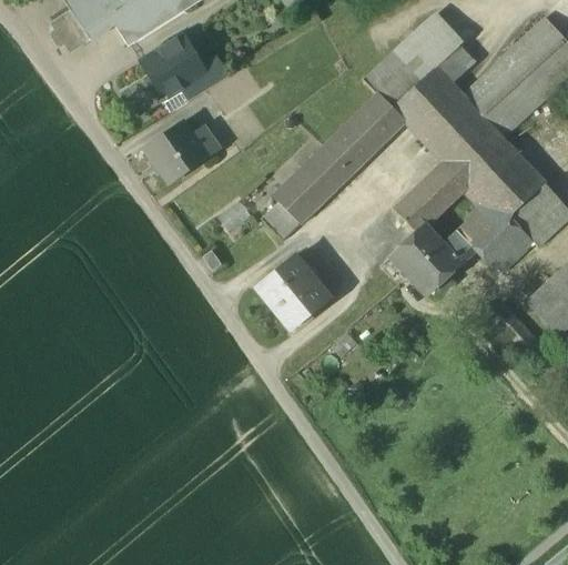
[(63,0),(70,11),(71,10),(84,30),(114,12),(133,0),(63,0)]
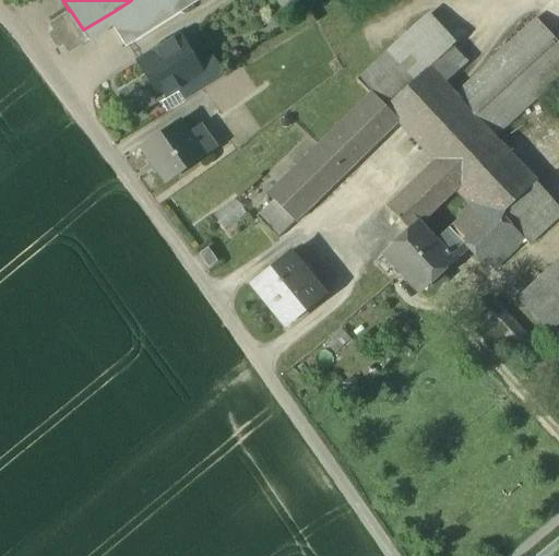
[(131,0),(113,12),(131,42),(197,0),(131,0)]
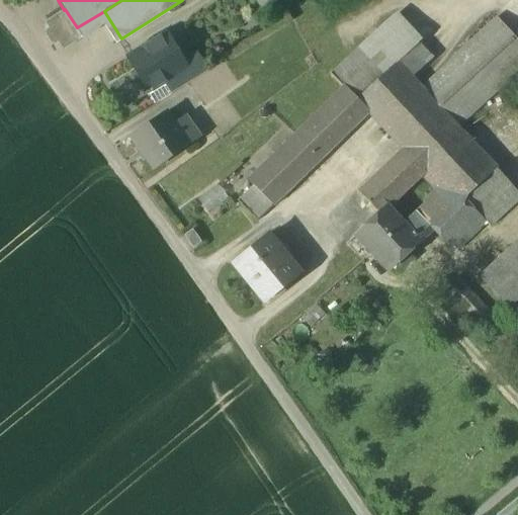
[(81,34),(77,27),(65,9),(64,10),(48,20),(51,26),(48,28),(47,31),(53,39),(55,40),(59,37),(64,46),(81,34)]
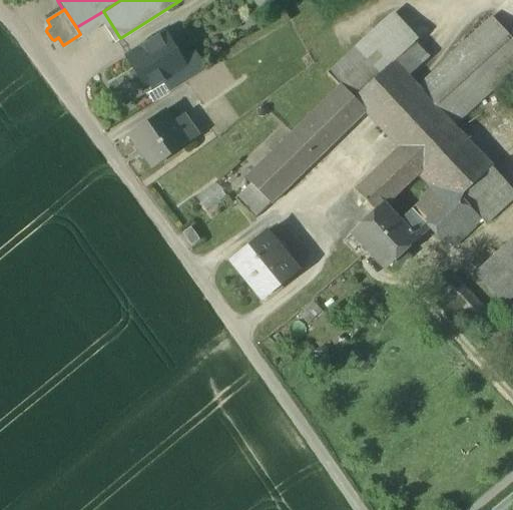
[(354,95),(393,59),(415,40),(389,13),(327,71),(340,83),(341,82),(354,95)]
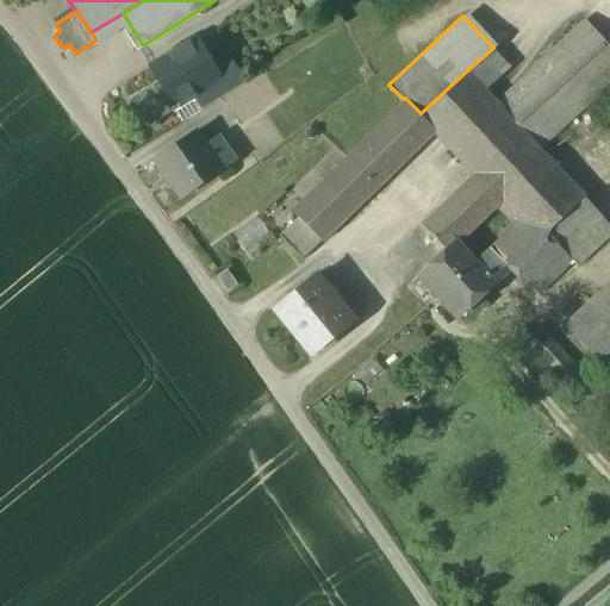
[(609,44),(586,18),(496,100),(537,145),(609,79),(609,44)]
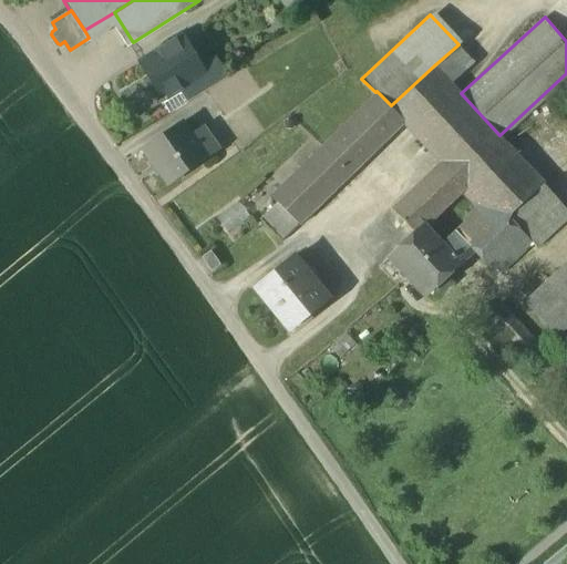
[(200,64),(202,64),(183,32),(176,37),(196,70),(202,67),(200,64)]
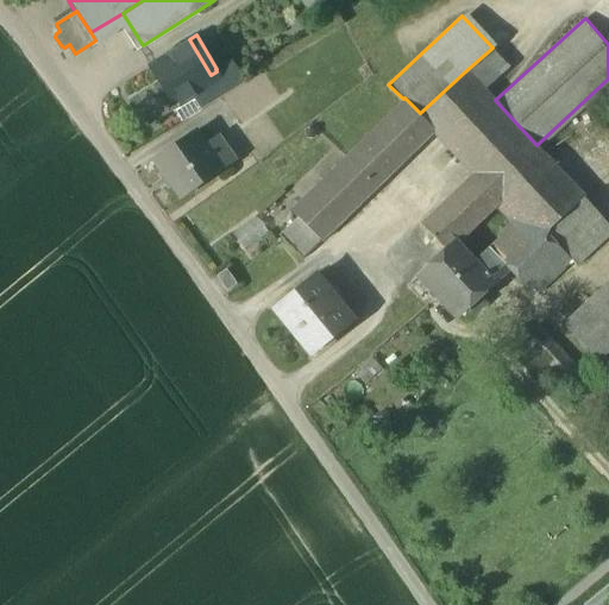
[(202,106),(195,95),(215,82),(211,75),(189,39),(161,57),(150,63),(159,79),(132,96),(149,124),(175,107),(182,119),(202,106)]
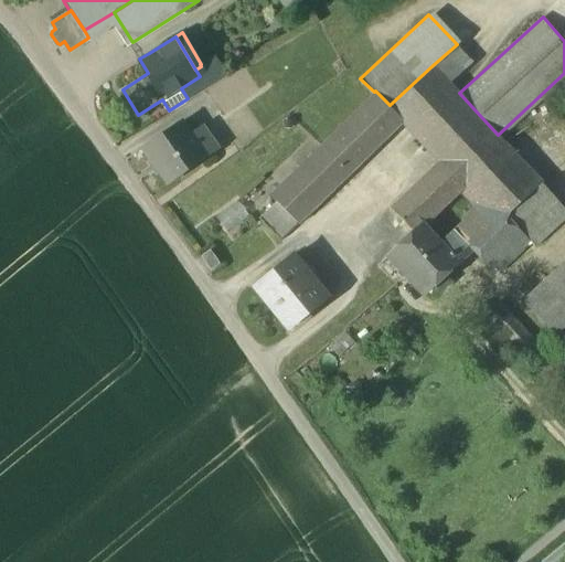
[(471,59),(457,44),(433,65),(448,82),(471,59)]
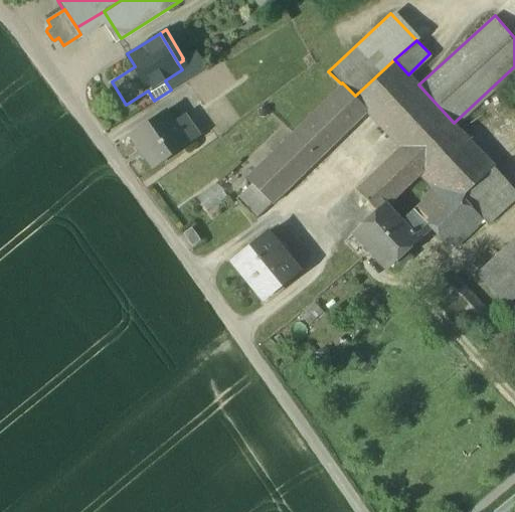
[(165,80),(171,90),(205,68),(195,50),(183,58),(182,58),(183,60),(178,63),(182,69),(165,80)]
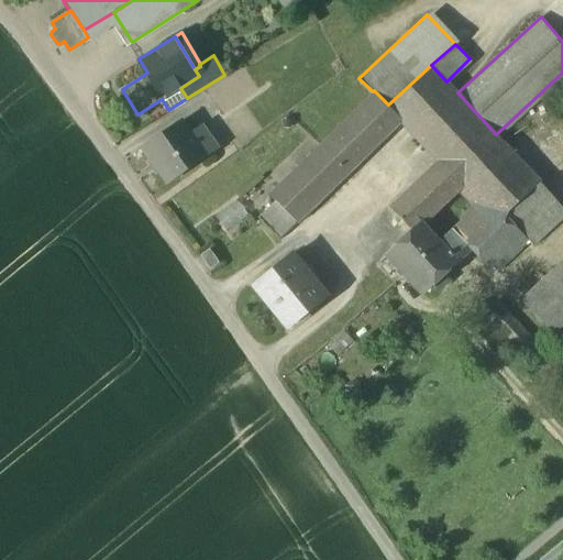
[(457,92),(446,81),(431,65),(388,105),(374,90),(373,91),(319,143),(348,172),(401,120),(439,160),(389,206),(414,230),(422,221),(423,222),(440,206),(455,191),(454,190),(456,186),(460,180),(503,141),(496,134),(457,92)]
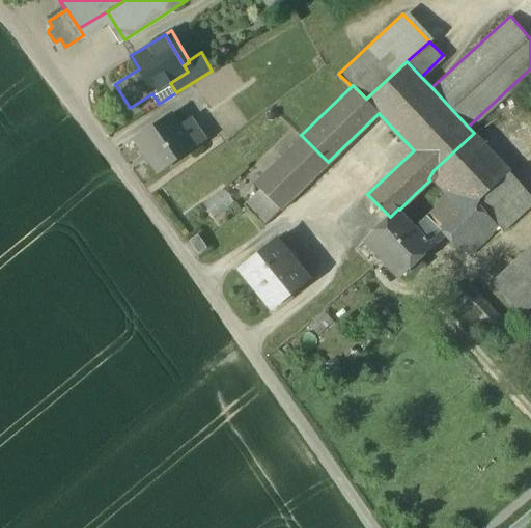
[(135,138),(159,171),(204,138),(194,122),(183,131),(169,113),(135,138)]
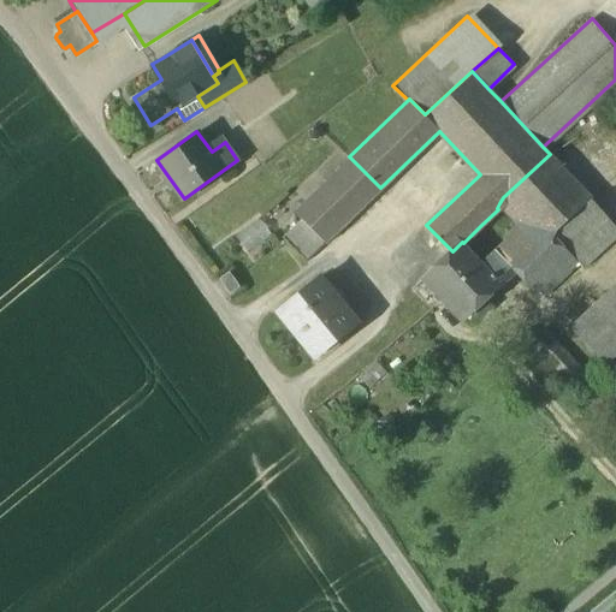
[(615,236),(615,225),(550,154),(503,197),(499,203),(520,224),(515,226),(503,236),(505,238),(490,254),(481,262),(501,283),(502,284),(515,271),(535,292),(573,257),(582,267),(615,236)]
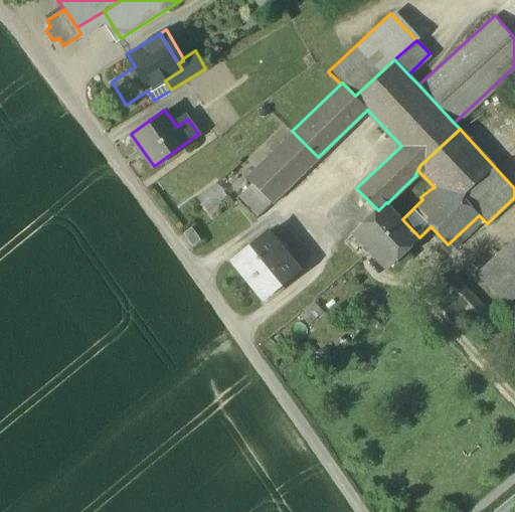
[(272,202),(318,157),(292,131),(246,176),(251,182),(272,202)]
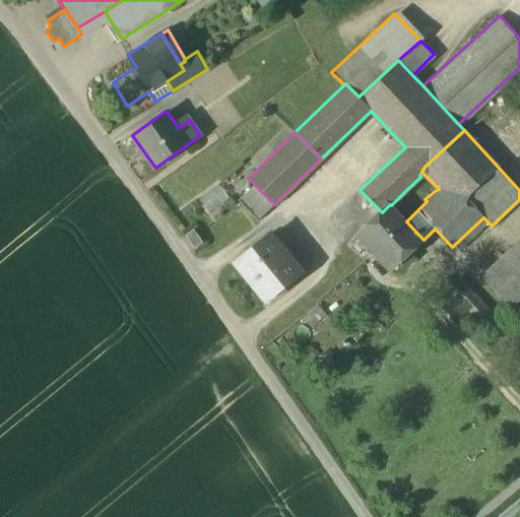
[(239,199),(258,219),(274,204),(254,184),(239,199)]
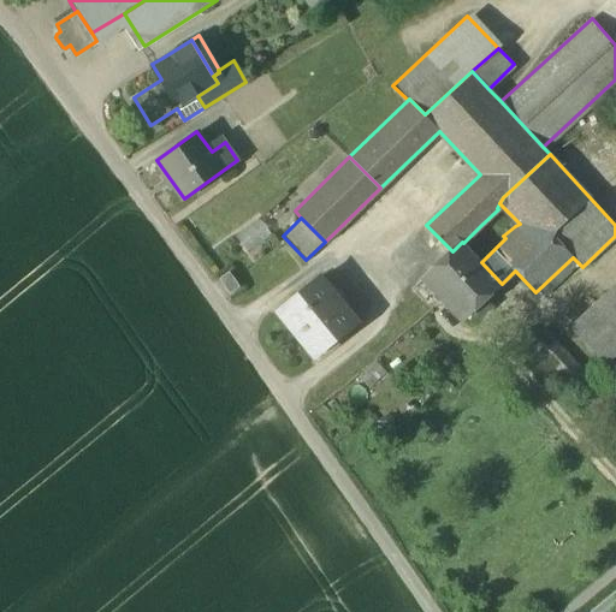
[(491,304),(484,297),(501,283),(481,262),(463,243),(462,242),(452,251),(424,277),(443,297),(462,318),(473,308),(480,315),(491,304)]
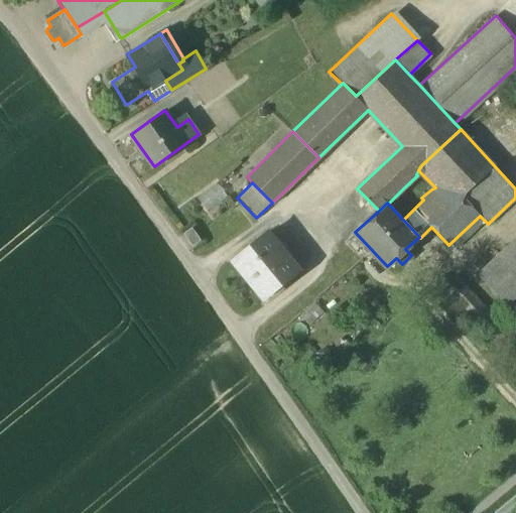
[(183,232),(192,245),(201,239),(191,226),(183,232)]
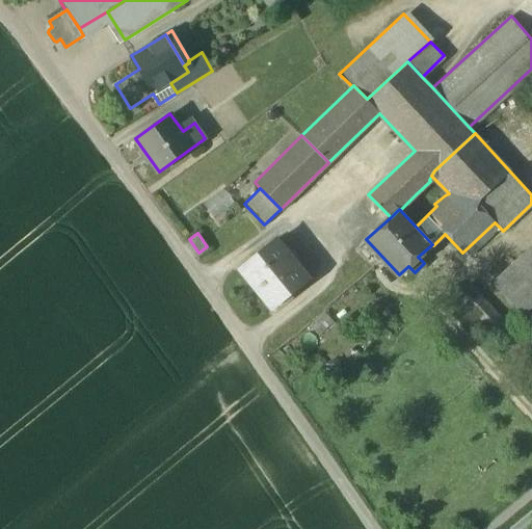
[(239,268),(271,308),(304,282),(283,256),(287,253),(276,238),(239,268)]
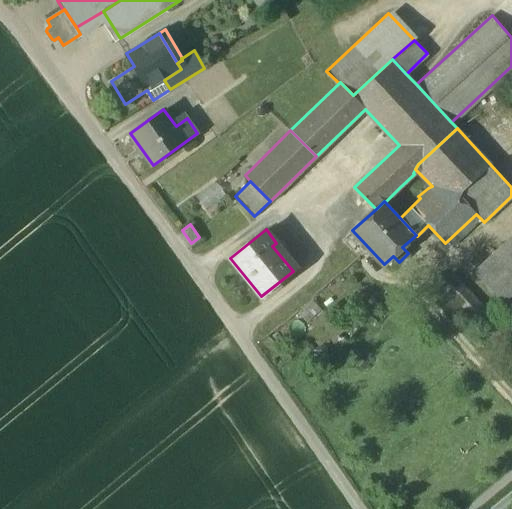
[(502,301),(502,300),(511,290),(511,237),(475,272),(502,301)]
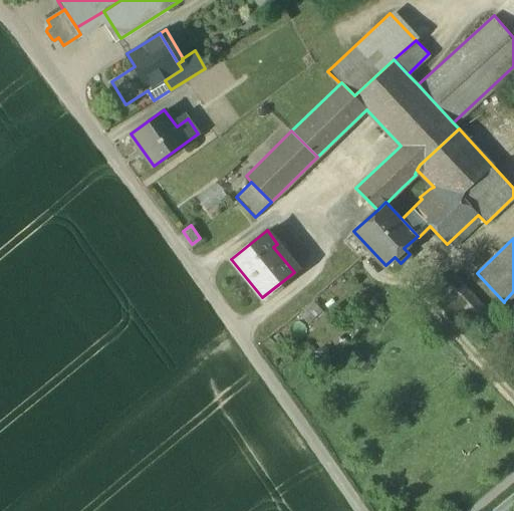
[(297,268),(277,244),(273,247),(294,272),(297,268)]
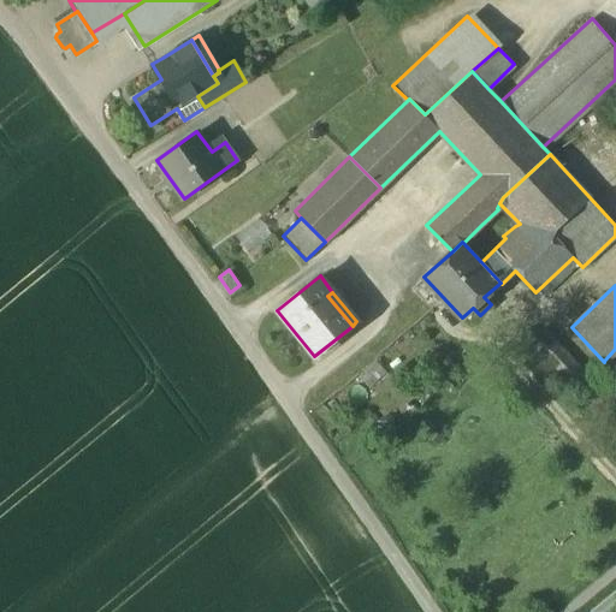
[(528,342),(609,426),(615,419),(615,390),(598,372),(592,378),(544,327),(528,342)]
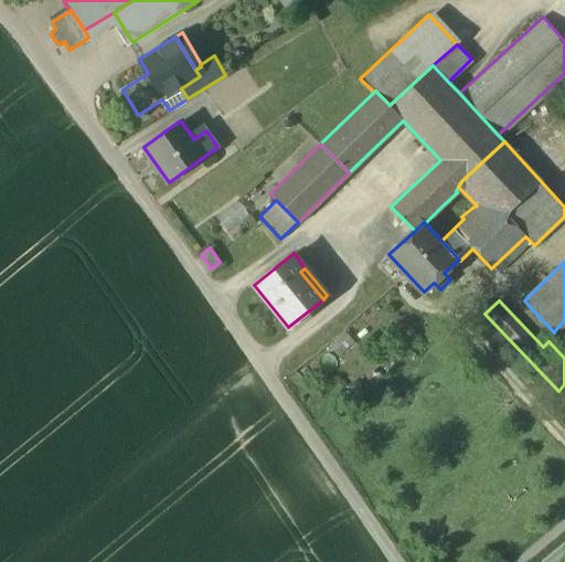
[(564,320),(554,331),(564,343),(564,320)]
